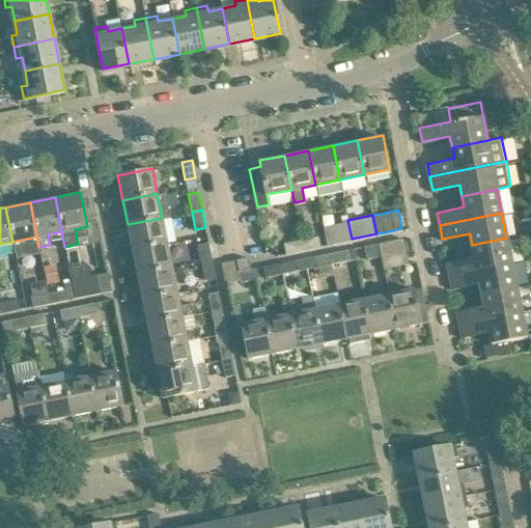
[(133,249),(167,242),(162,218),(128,224),(133,249)]
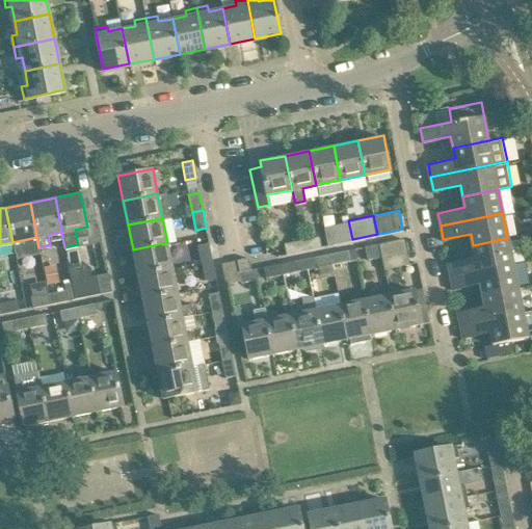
[(328,244),(352,239),(348,220),(324,226),(328,244)]
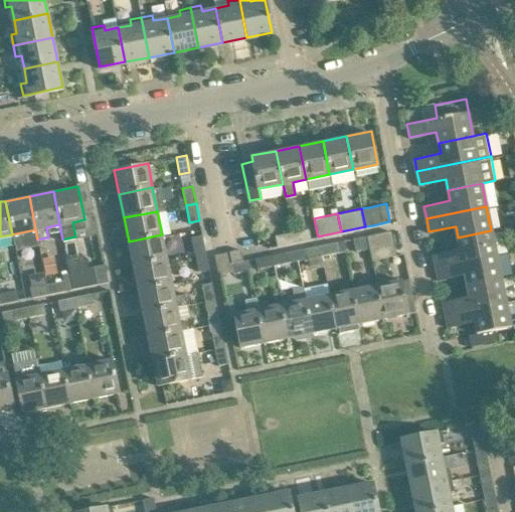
[(295,241),(303,239),(311,237),(309,227),(293,231),(295,241)]
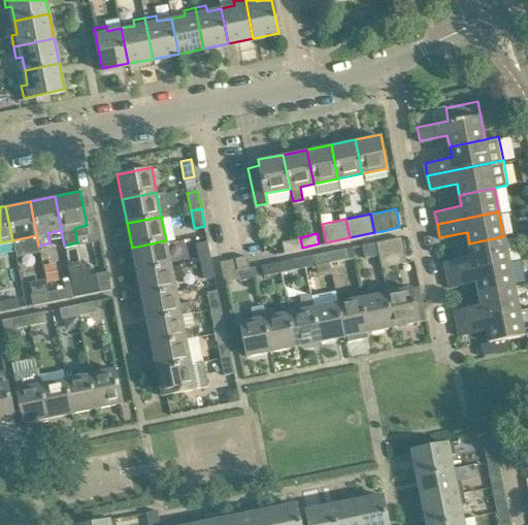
[(382,266),(386,265),(406,261),(401,235),(376,240),(382,266)]
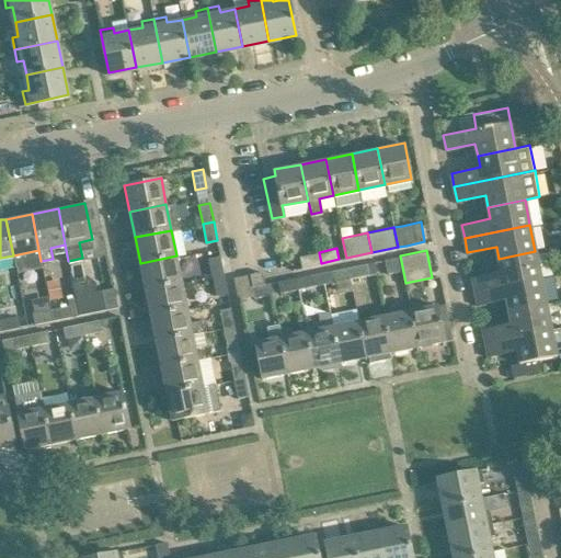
[(474,291),(540,277),(535,251),(499,259),(501,270),(472,276),(474,291)]
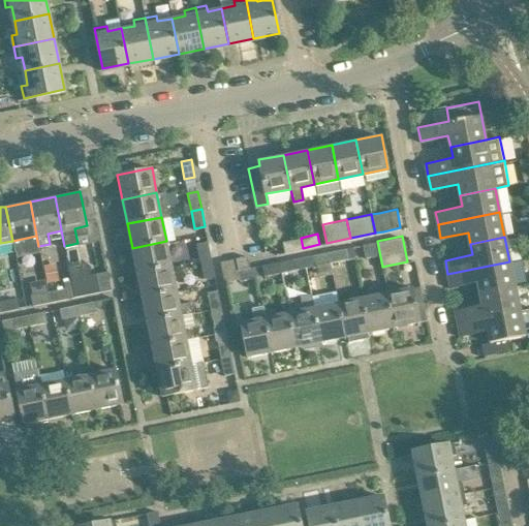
[(285,251),(303,248),(301,238),(282,241),(285,251)]
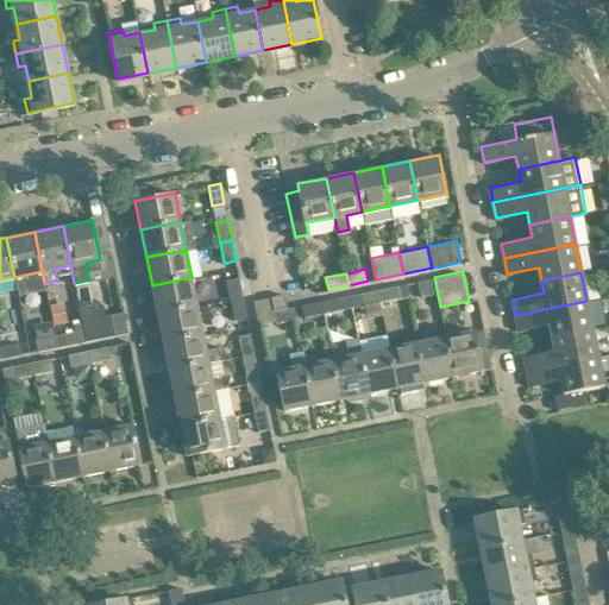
[(231,298),(243,296),(239,276),(227,278),(231,298)]
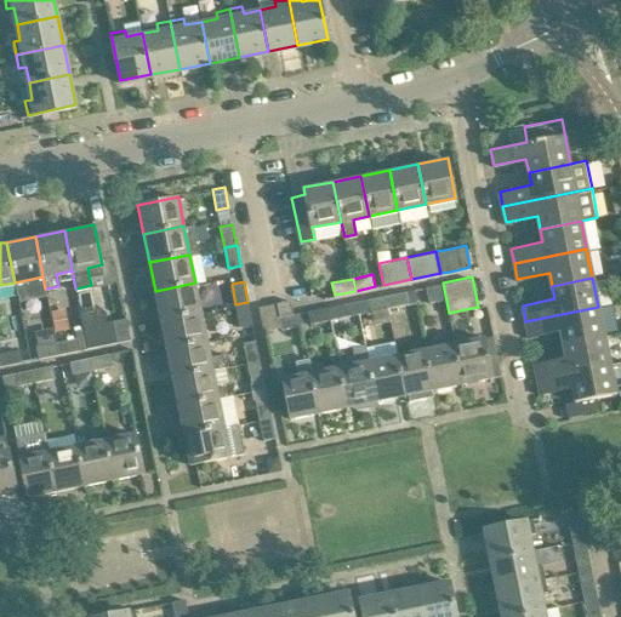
[(161,319),(201,312),(195,283),(155,291),(161,319)]
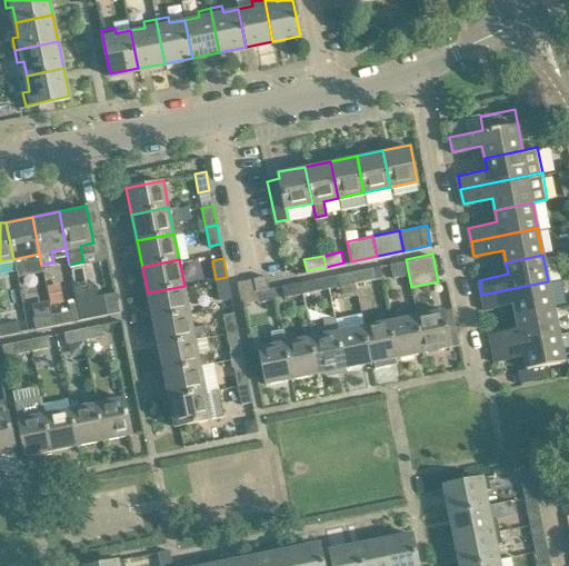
[(396,290),(411,287),(406,259),(390,262),(396,290)]
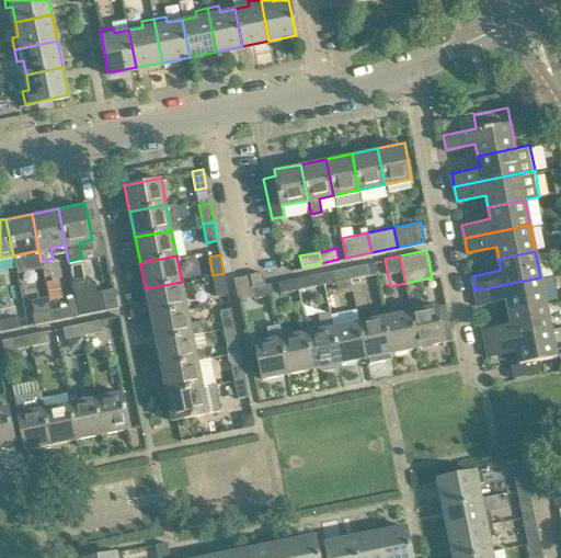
[(348,266),(351,277),(368,273),(366,262),(348,266)]
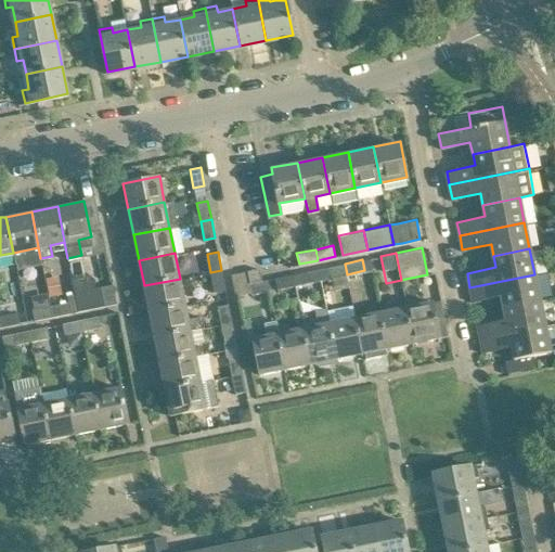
[(328,278),(347,274),(345,264),(326,267),(328,278)]
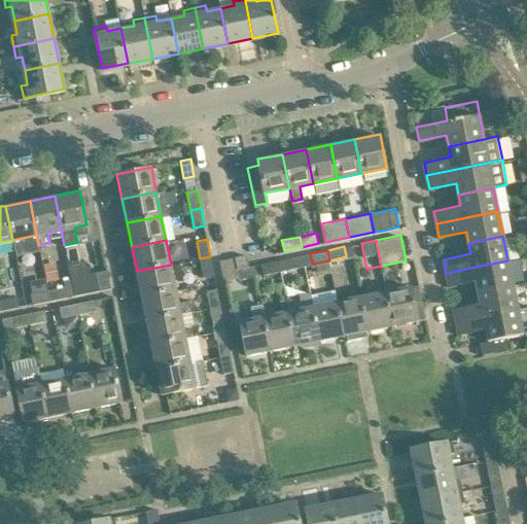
[(256,275),(254,265),(249,266),(246,253),(235,256),(239,278),(256,275)]
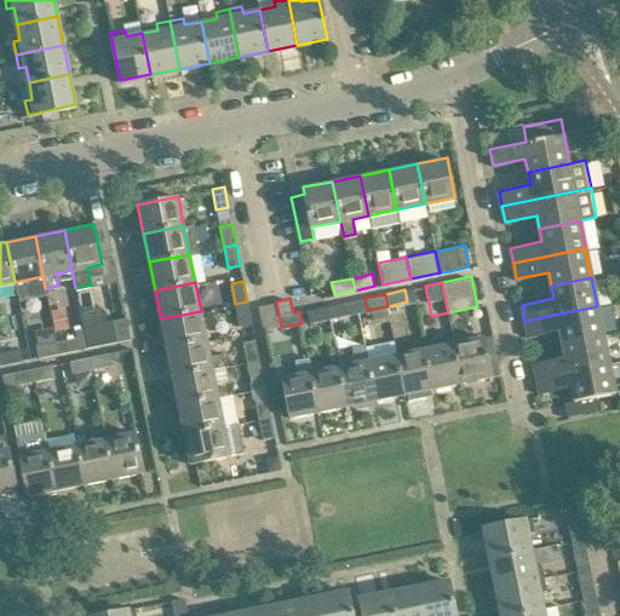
[(240,324),(252,322),(247,301),(235,304),(240,324)]
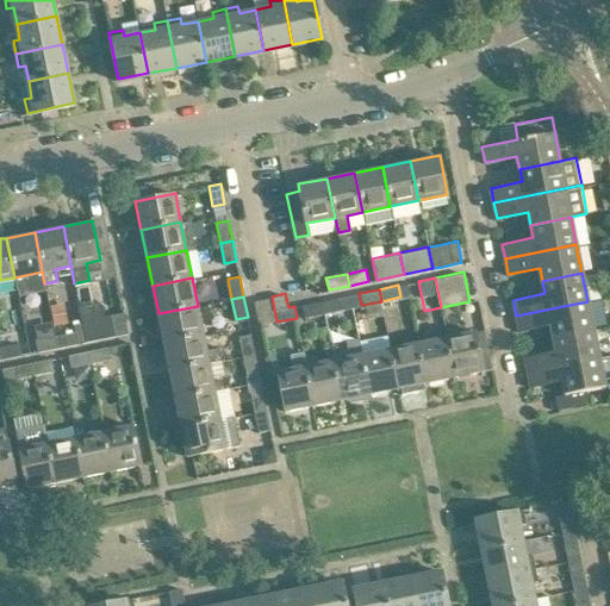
[(324,312),(328,312),(344,308),(342,297),(322,300),(324,312)]
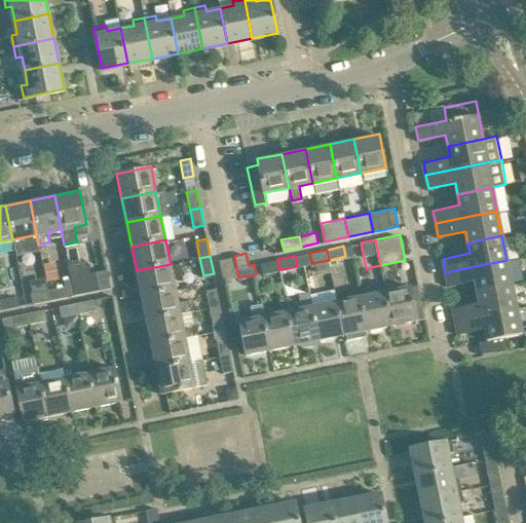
[(98,289),(95,271),(89,272),(86,259),(68,262),(71,276),(74,294),(98,289)]
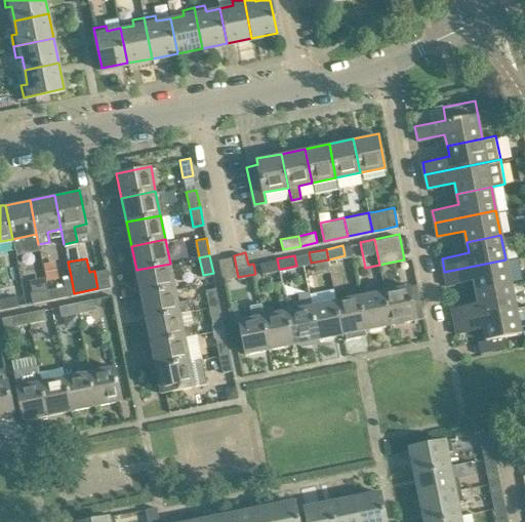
[(263,273),(279,269),(277,258),(260,263),(263,273)]
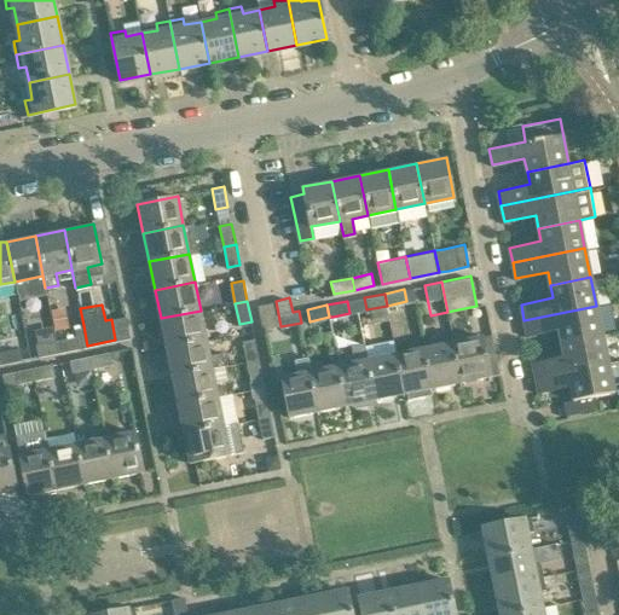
[(56,329),(69,325),(64,306),(51,309),(56,329)]
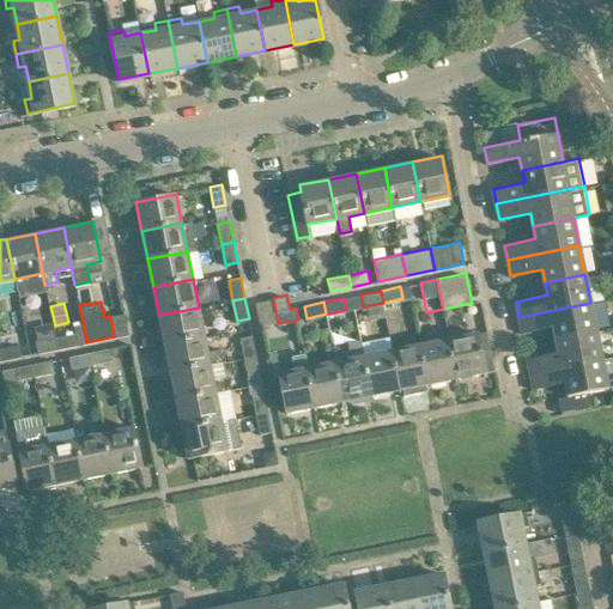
[(556,339),(596,330),(590,303),(519,317),(522,332),(553,326),(556,339)]
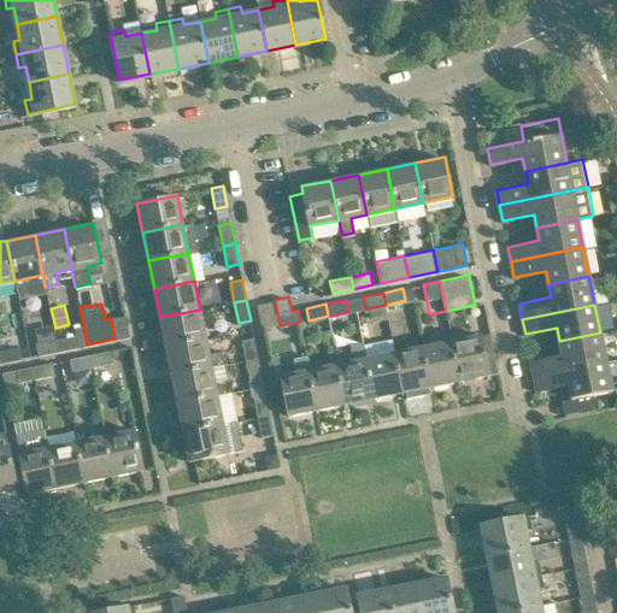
[(166,346),(206,337),(200,310),(160,317),(166,346)]
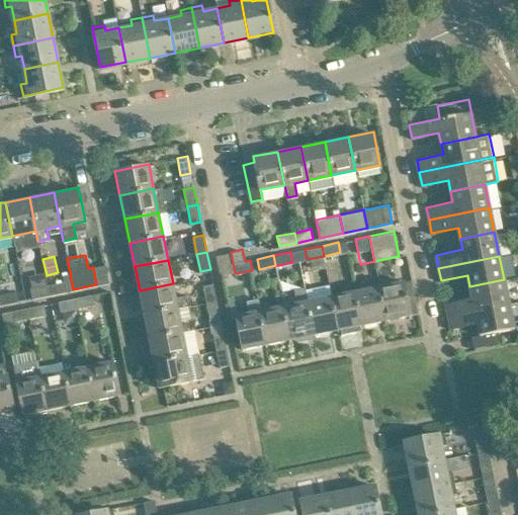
[(31,287),(45,284),(42,272),(29,275),(31,287)]
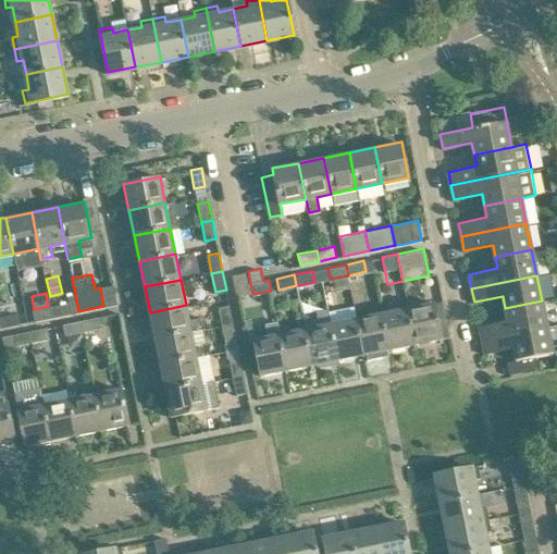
[(52,317),(78,311),(75,293),(66,295),(67,303),(50,306),(52,317)]
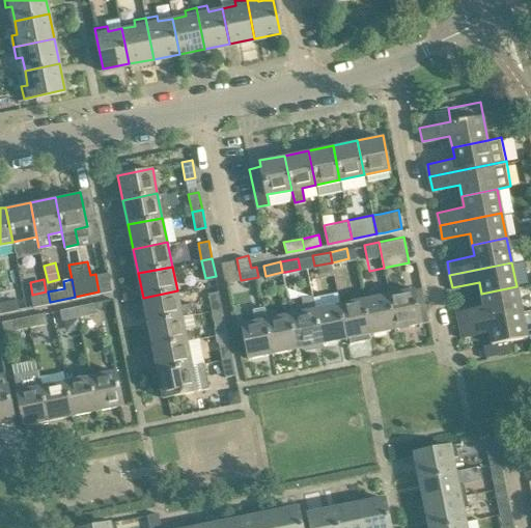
[(459,323),(522,310),(516,286),(481,294),(483,304),(456,310),(459,323)]
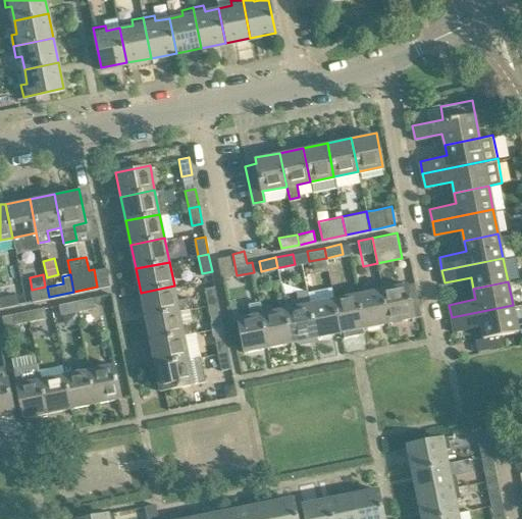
[(382,288),(389,321),(414,316),(407,282),(382,288)]
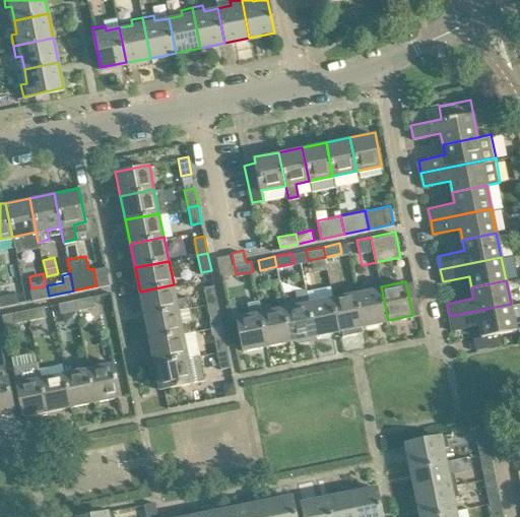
[(189,295),(176,298),(174,284),(140,292),(144,315),(191,306),(189,295)]
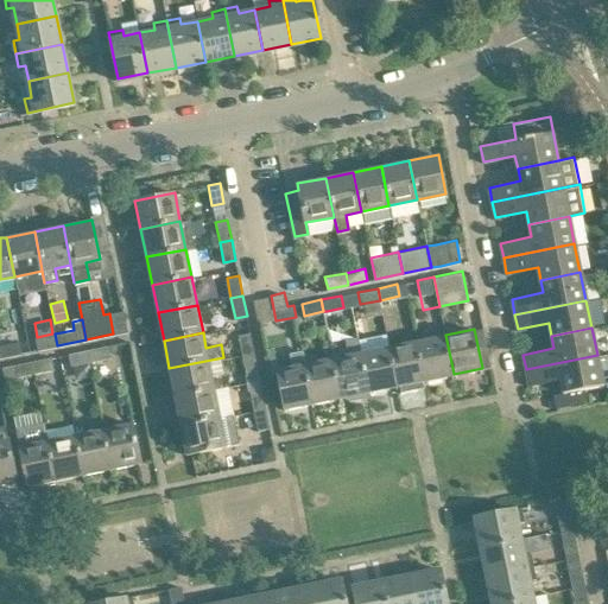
[(242,354),(254,351),(249,332),(238,335),(242,354)]
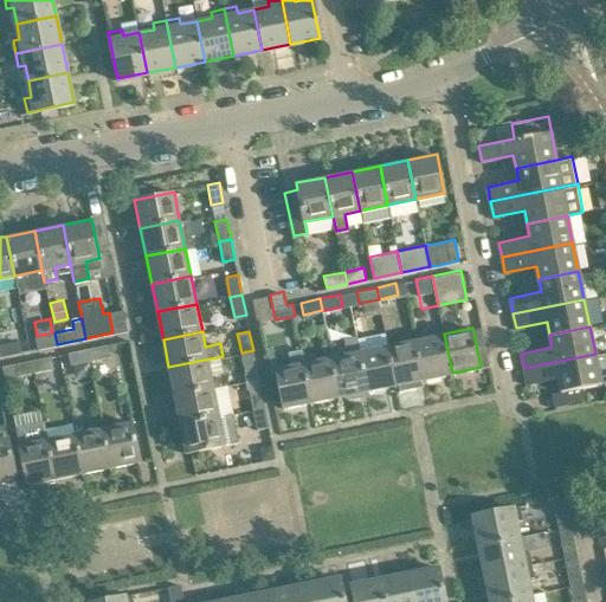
[(30,350),(57,344),(55,332),(52,332),(37,336),(27,338),(30,350)]
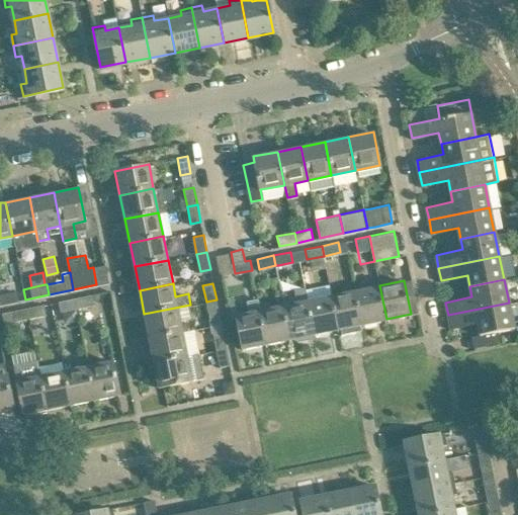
[(362,324),(386,319),(379,285),(355,290),(362,324)]
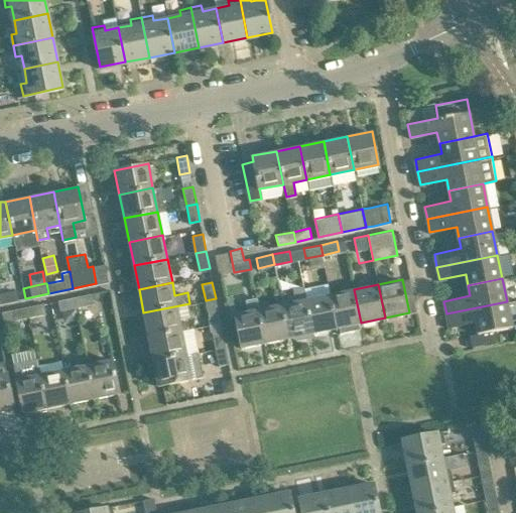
[(314,333),(307,298),(304,287),(294,289),(295,294),(281,297),(282,303),(289,337),(314,333)]
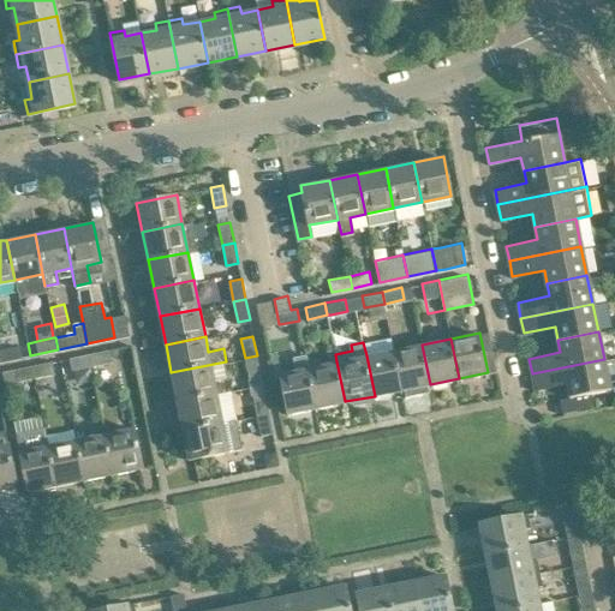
[(0,349),(3,360),(30,355),(28,343),(0,348),(0,349)]
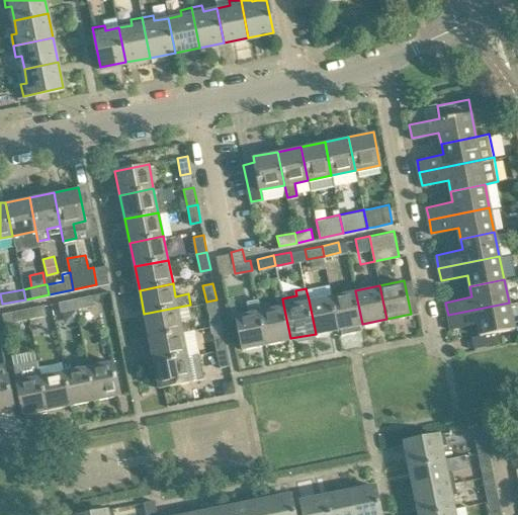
[(339,329),(362,324),(355,290),(332,295),(339,329)]
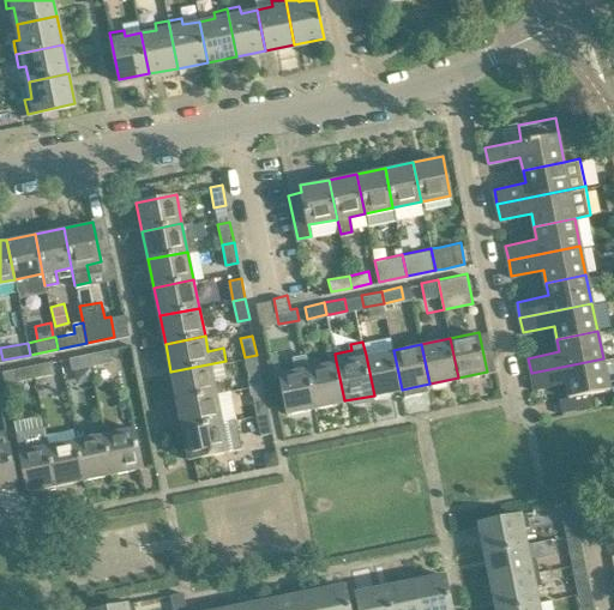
[(89,352),(91,364),(110,361),(108,348),(89,352)]
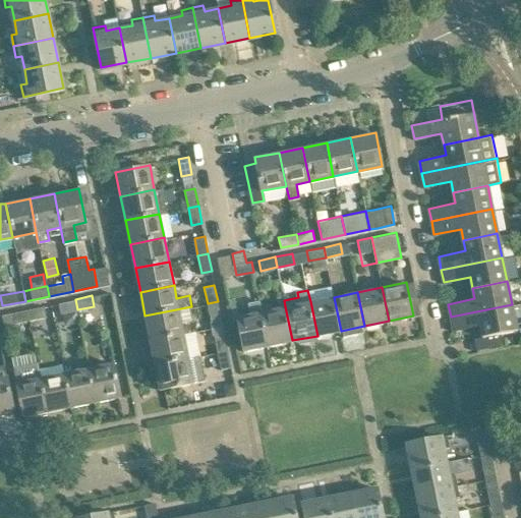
[(317,336),(341,331),(334,297),(310,301),(317,336)]
